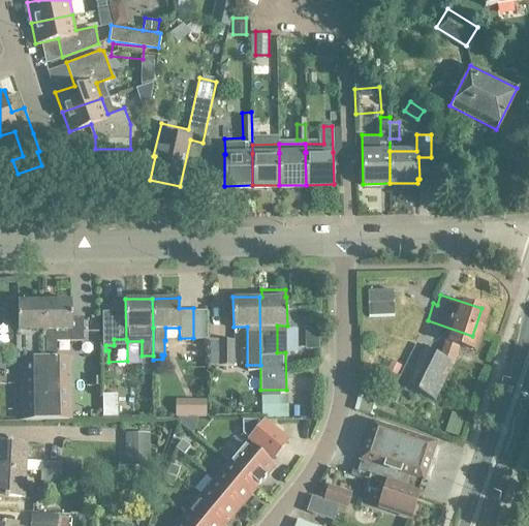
[(44,300),(18,300),(19,357),(20,420),(47,419),(44,300)]
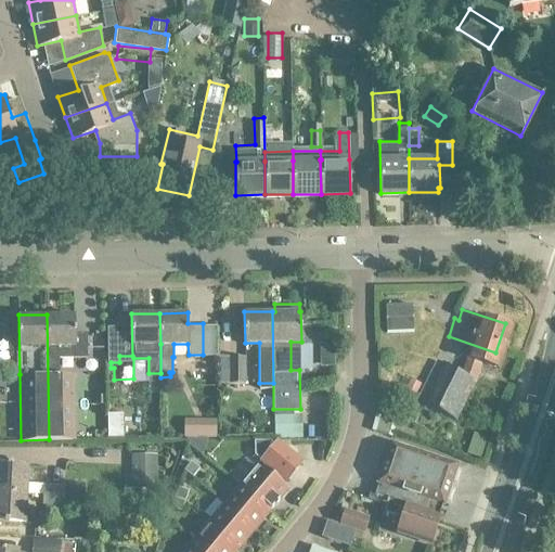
[(75,315),(47,315),(49,439),(75,439),(74,374),(57,374),(57,356),(86,356),(86,332),(75,332),(75,315)]
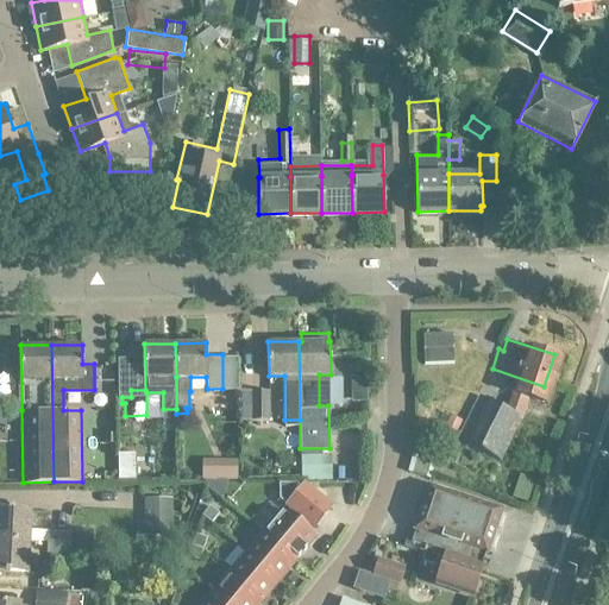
[(270,416),(270,388),(240,388),(242,417),(270,416)]
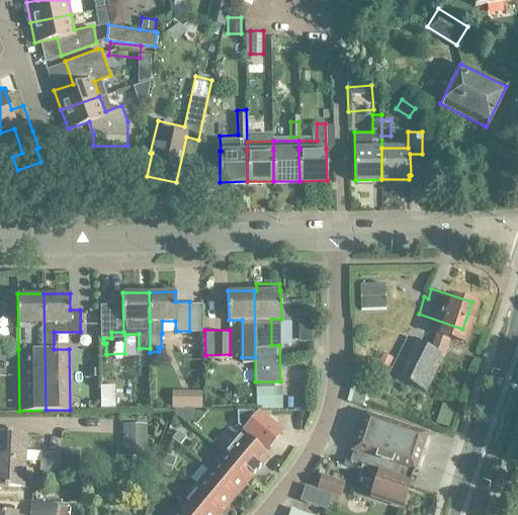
[(462,350),(428,338),(413,382),(427,388),(427,391),(441,395),(448,371),(454,373),(462,350)]
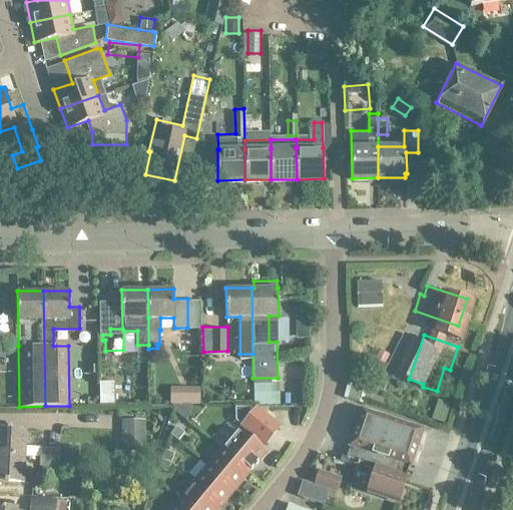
[(367,386),(348,380),(343,395),(362,401),(367,386)]
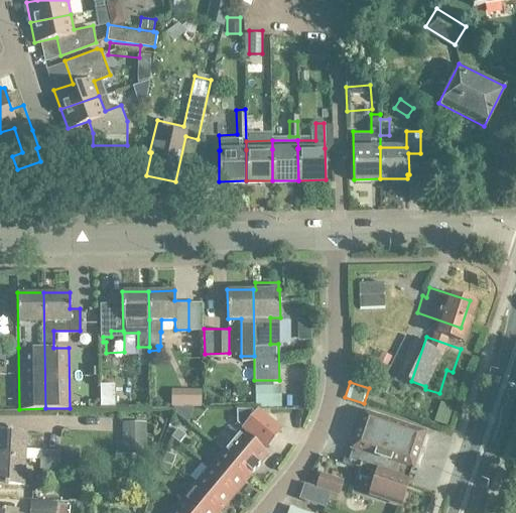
[(100,383),(101,405),(114,404),(114,383),(100,383)]
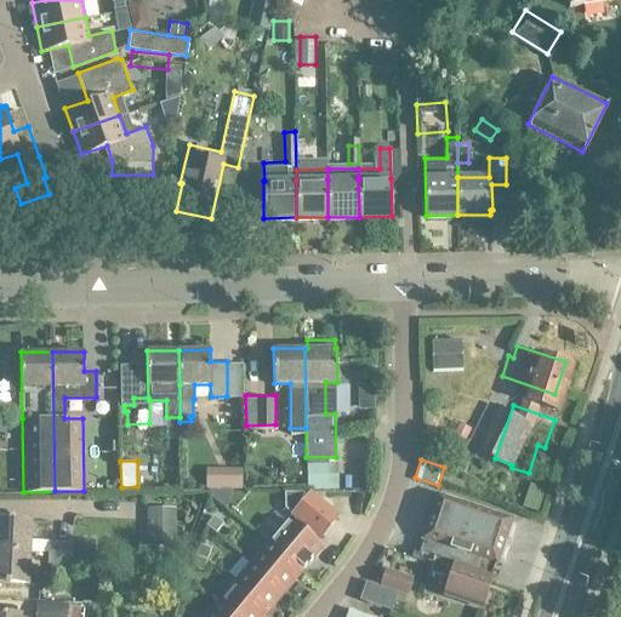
[(241,468),(206,467),(206,486),(240,486),(241,468)]
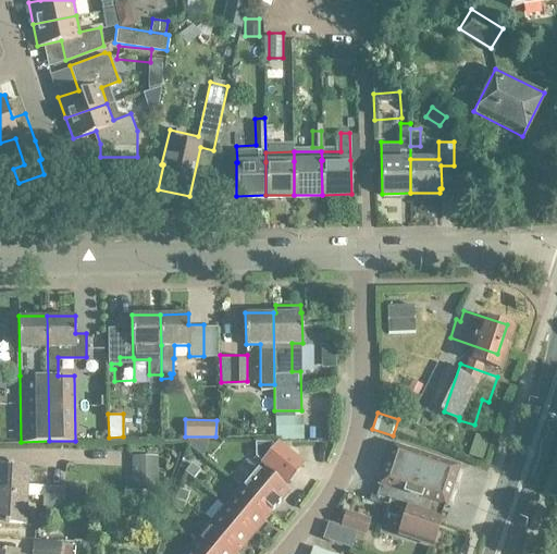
[(304,462),(279,440),(277,441),(261,459),(260,460),(286,483),(304,462)]
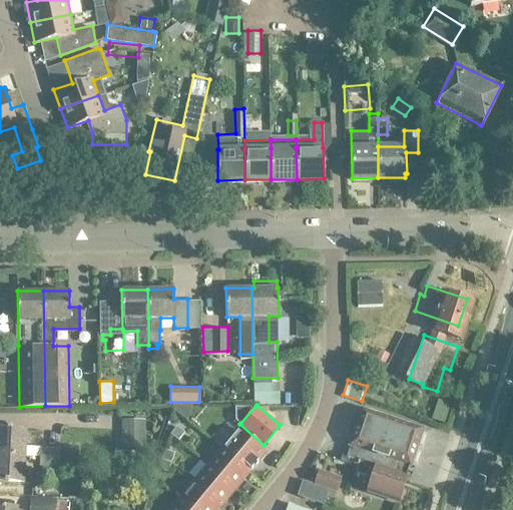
[(365,462),(401,474),(406,462),(411,464),(424,428),(363,407),(350,443),(351,443),(347,455),(365,462)]
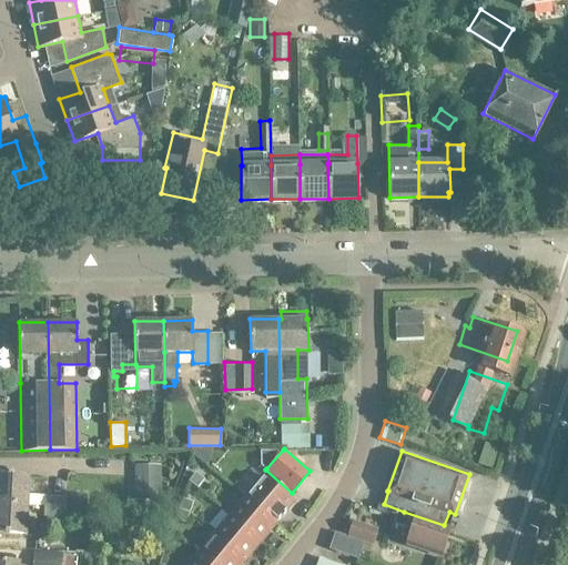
[(164,462),(137,462),(137,477),(164,477),(164,462)]
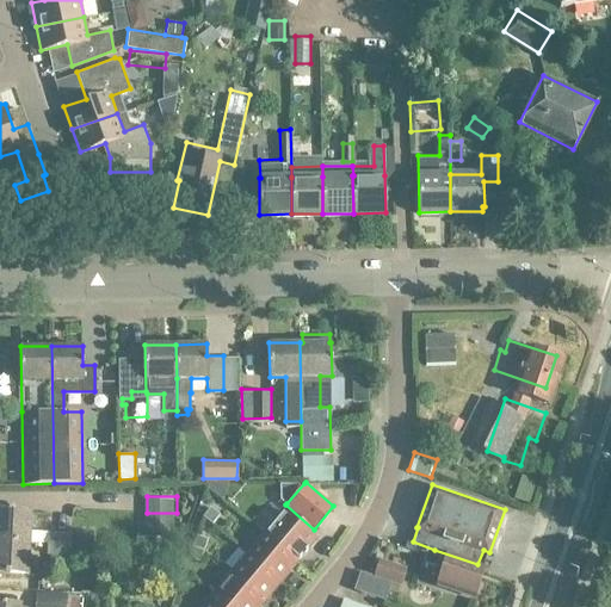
[(210,507),(203,515),(211,521),(218,513),(210,507)]
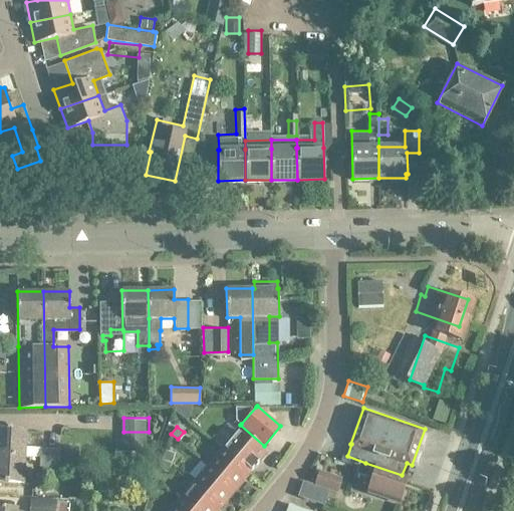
[(0,428),(0,453),(24,454),(25,430),(0,428)]
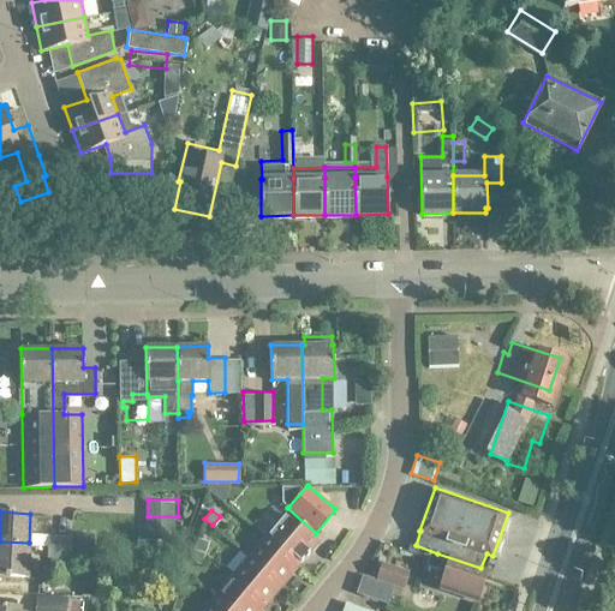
[(285,513),(270,529),(304,557),(317,540),(285,513)]
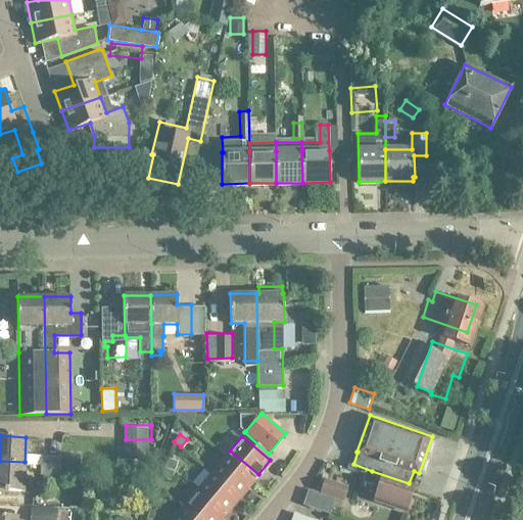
[(230,451),(215,469),(242,492),(258,474),(230,451)]
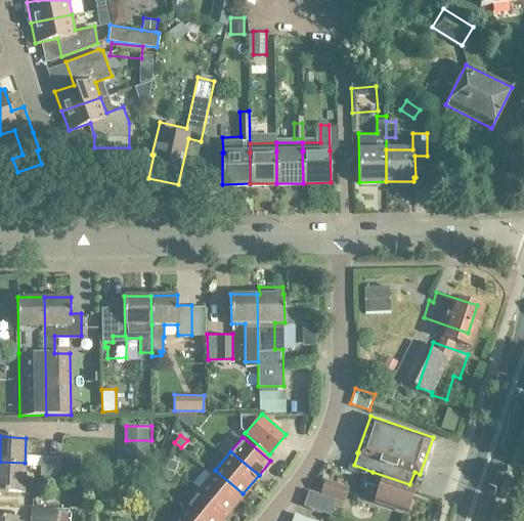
[(79,456),(67,456),(66,464),(79,464),(79,456)]
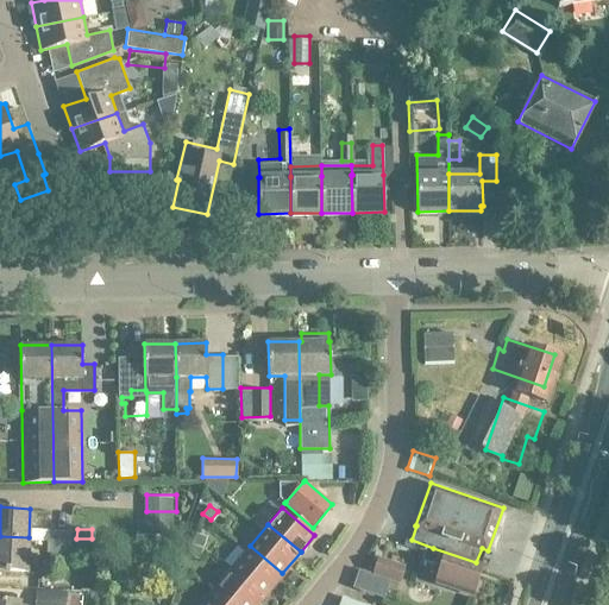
[(48,530),(48,541),(70,542),(70,531),(48,530)]
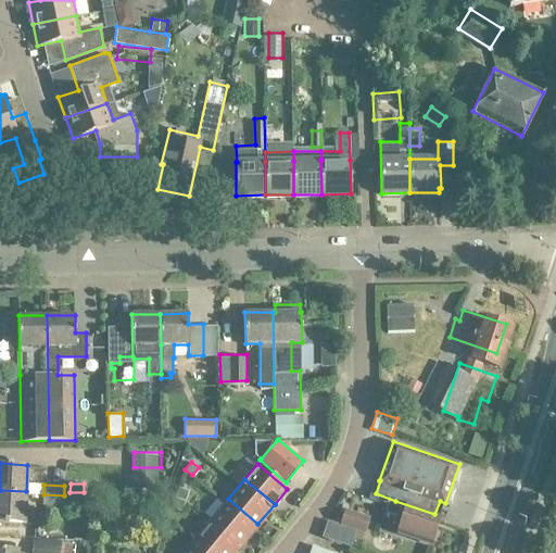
[(178,487),(175,497),(185,500),(188,490),(178,487)]
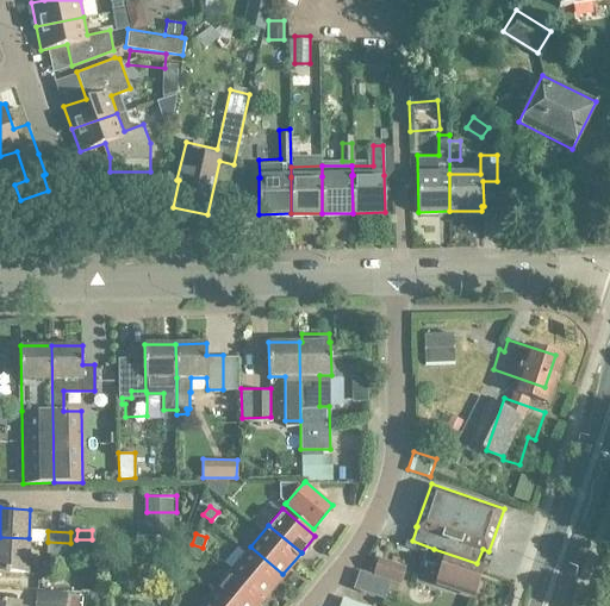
[(29,538),(0,537),(0,570),(27,573),(29,538)]
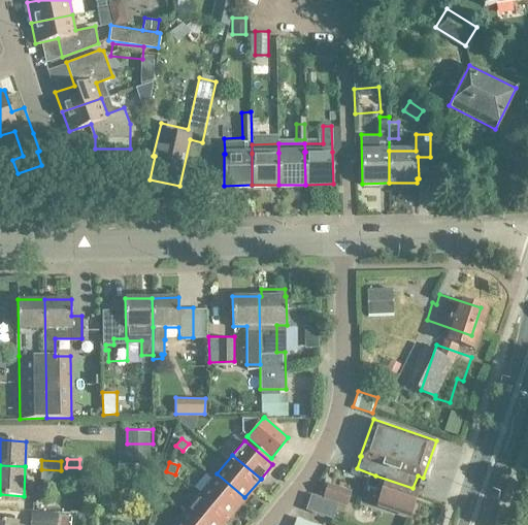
[(61,470),(41,469),(40,478),(60,479),(61,470)]
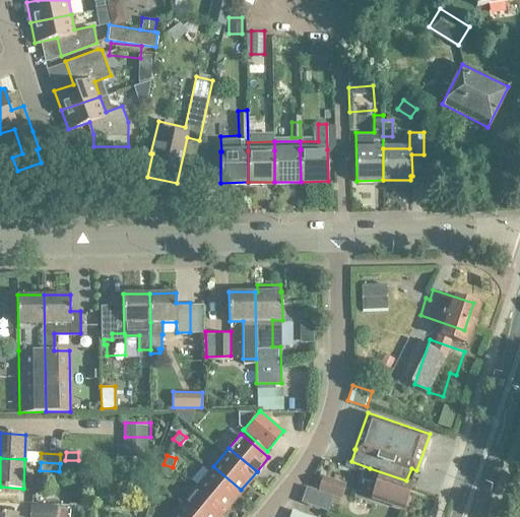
[(173,467),(164,464),(160,473),(170,476),(173,467)]
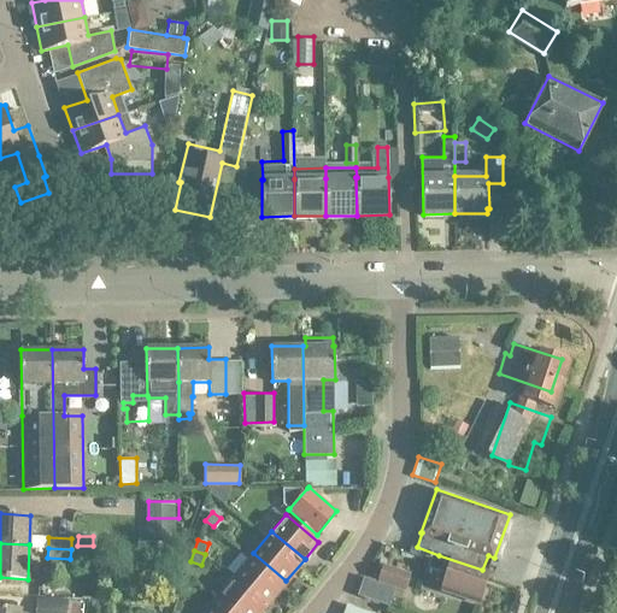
[(253,553),(234,576),(268,603),(286,581),(253,553)]
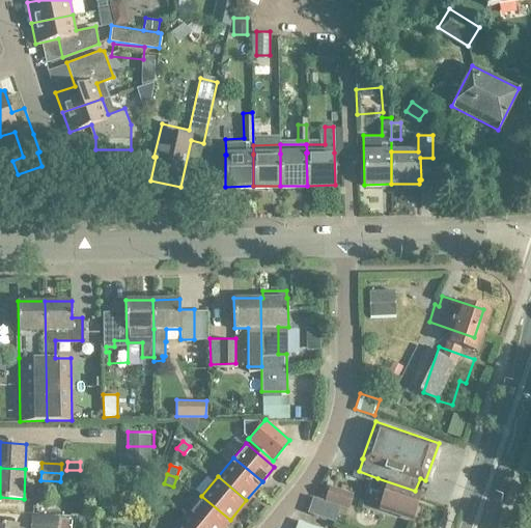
[(421,493),(415,491),(378,478),(375,484),(370,482),(369,488),(386,493),(381,507),(412,519),(421,493)]
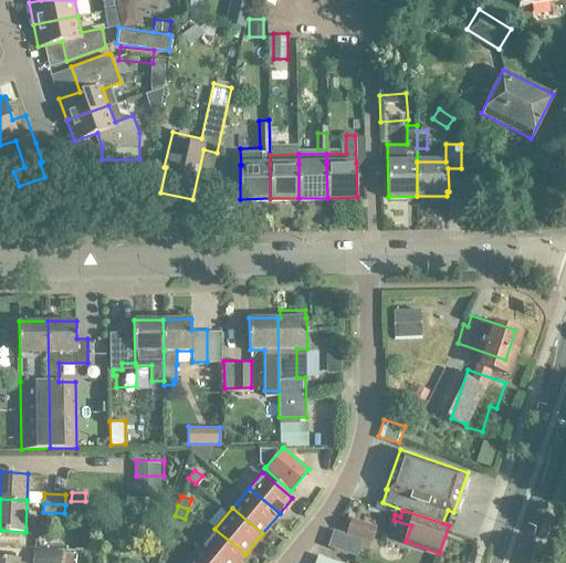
[(377,524),(353,517),(347,532),(371,540),(377,524)]
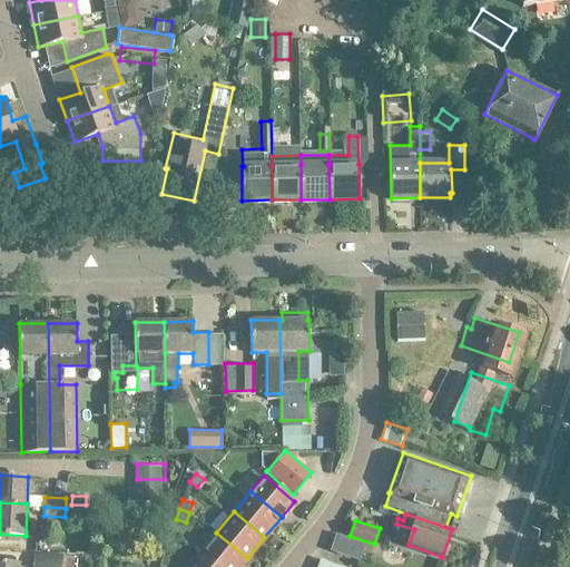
[(365,541),(350,536),(336,531),(331,549),(360,559),(365,541)]
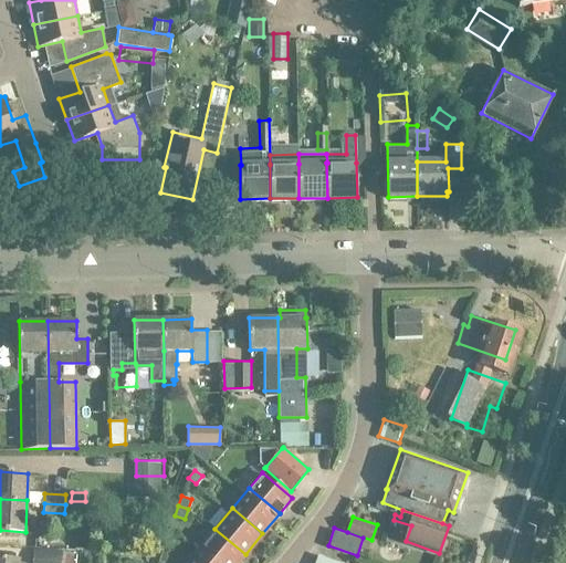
[(215,529),(198,549),(215,562),(238,562),(245,554),(215,529)]
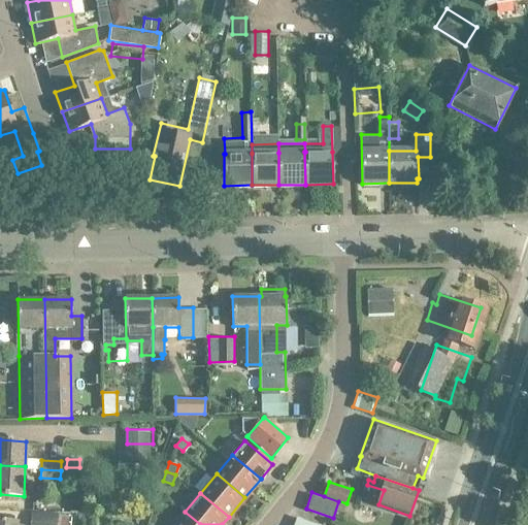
[(32,511),(32,520),(31,524),(57,524),(58,512),(32,511)]
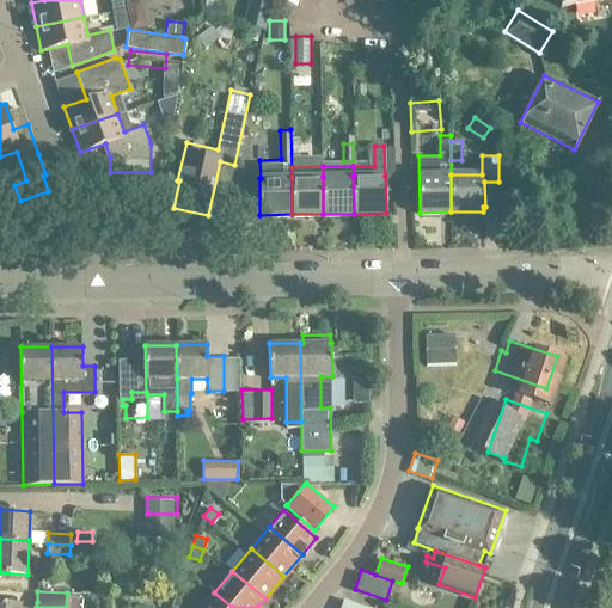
[(232,607),(214,593),(201,607),(232,607)]
